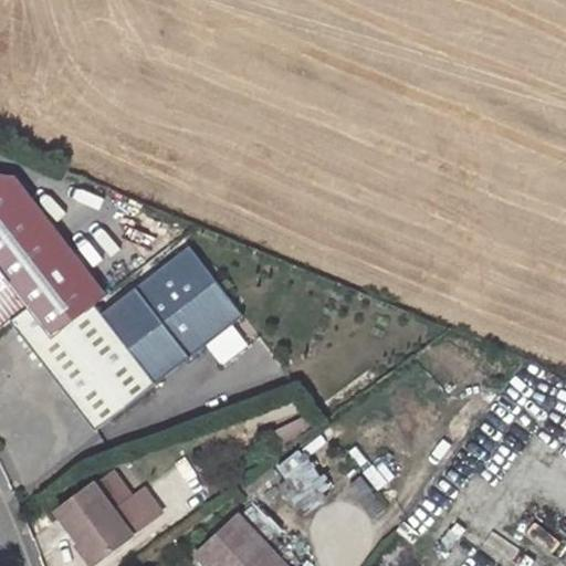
[(0,326),(9,321),(91,430),(153,384),(0,180),(0,326)]
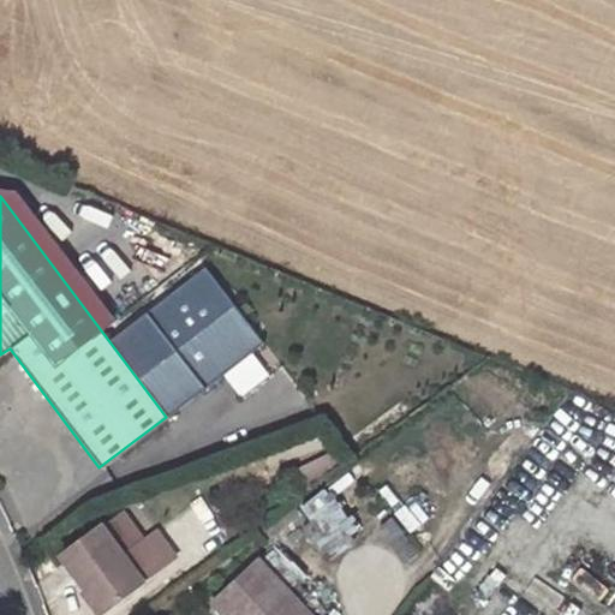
[(251,388),(281,363),(267,347),(238,372),(251,388)]
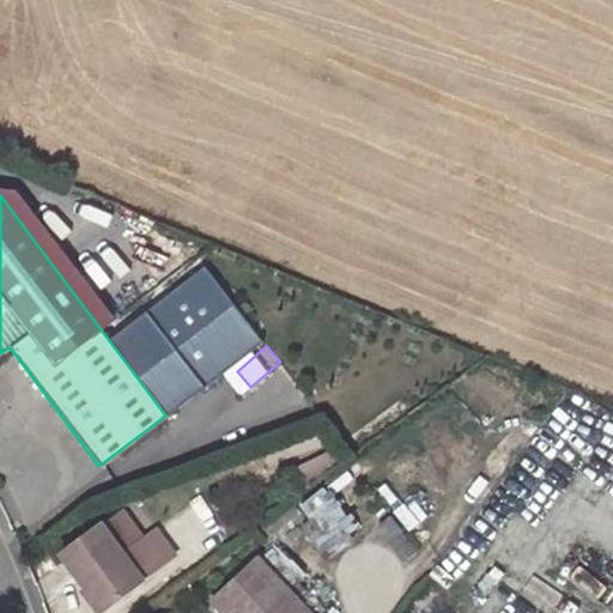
[(339,485),(303,501),(325,551),(360,535),(339,485)]
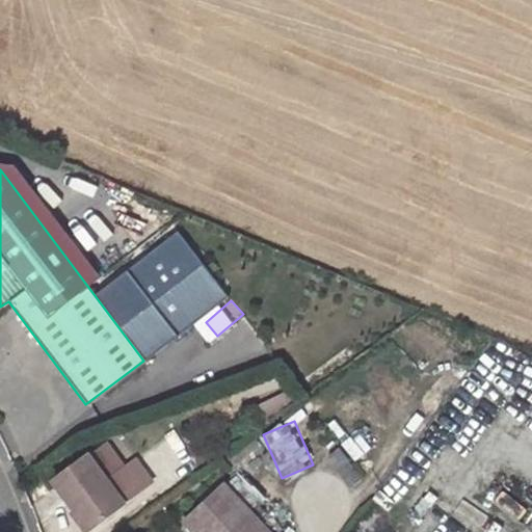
[(52,478),(88,530),(124,504),(121,499),(143,482),(124,455),(101,472),(87,453),(52,478)]
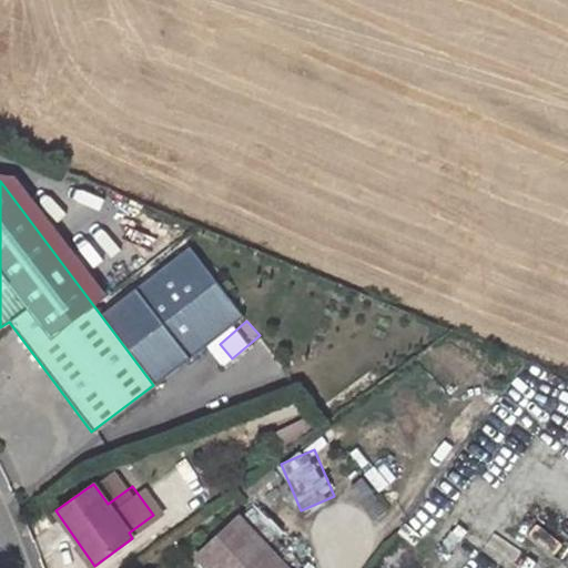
[(288,567),(239,515),(195,556),(208,567),(288,567)]
